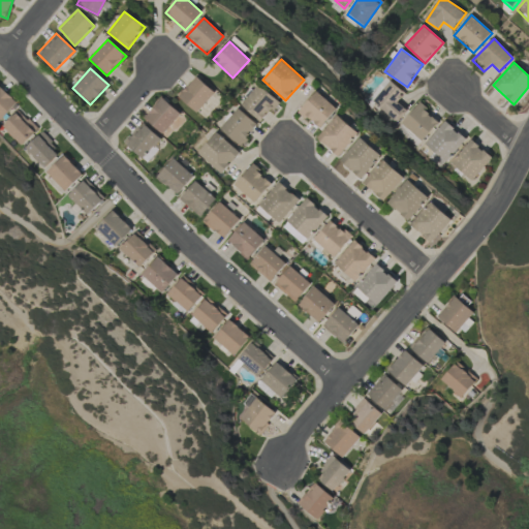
[(196,113),(214,92),(195,76),(178,96),(196,113)]
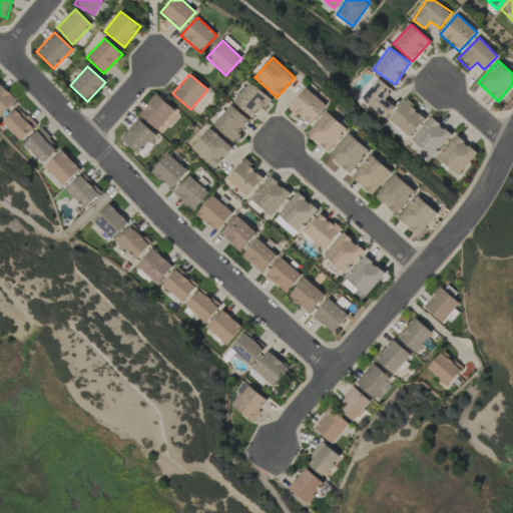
[(359,95),(382,118),(394,107),(385,98),(392,91),(378,77),(359,95)]
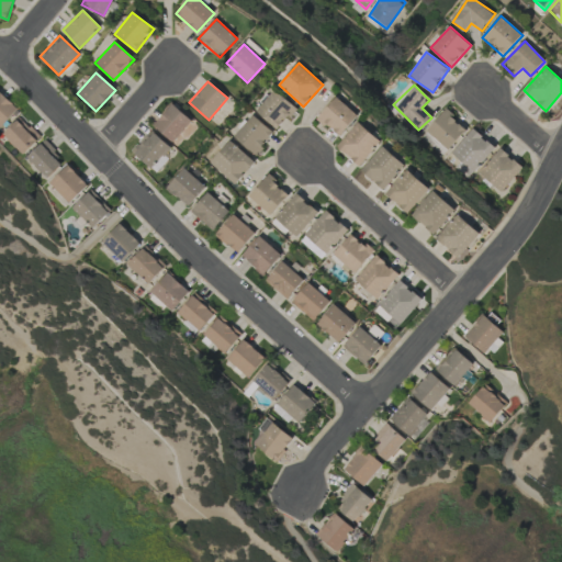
[(296,109),(276,90),(256,111),(278,130),(296,109)]
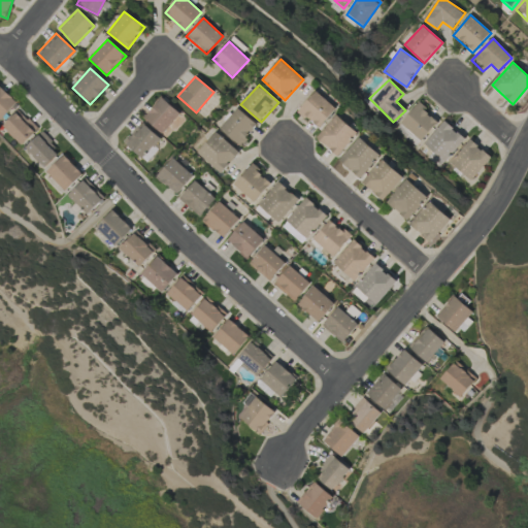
[(0,118),(2,120),(17,100),(0,87),(0,118)]
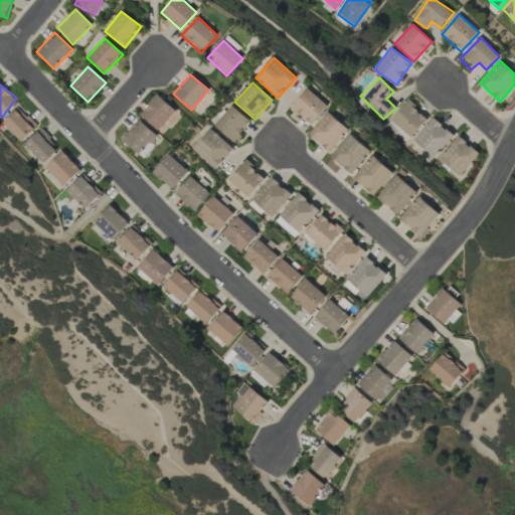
[(328,105),(308,89),(291,109),(311,126),(328,105)]
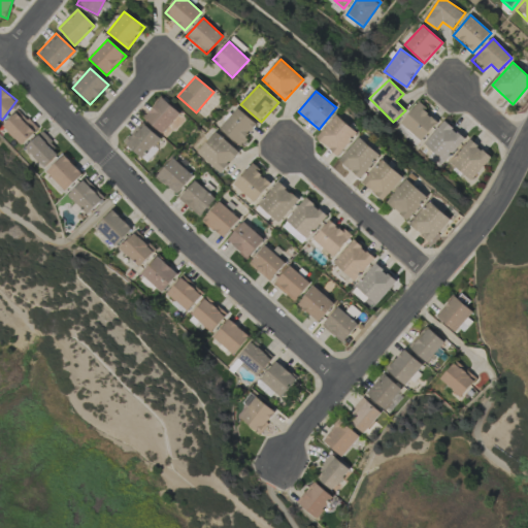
[(143,118),(161,134),(180,114),(162,97),(143,118)]
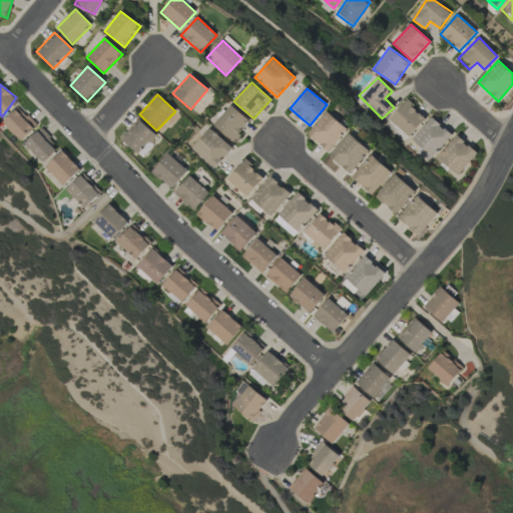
[(389,119),(408,137),(425,118),(406,100),(389,119)]
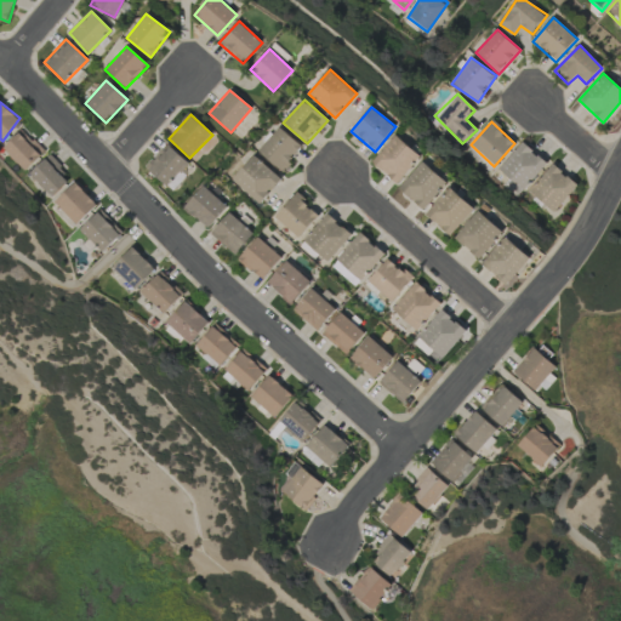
[(302,146),(278,126),(258,151),(283,171),(302,146)]
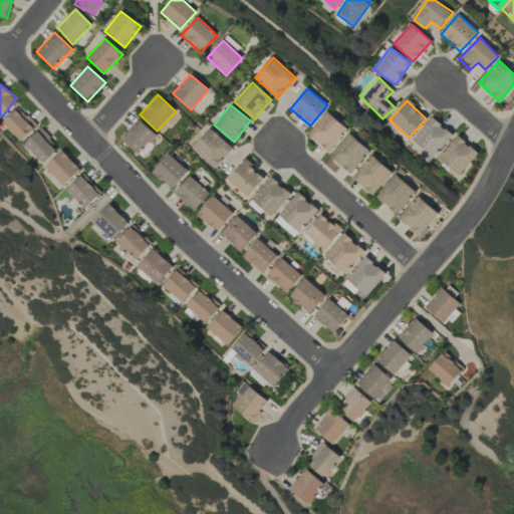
[(19,142),(36,126),(18,106),(1,122),(19,142)]
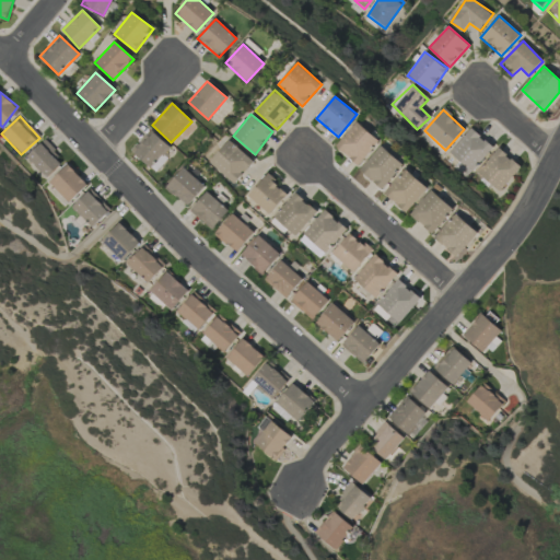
[(380,141),(358,121),(335,146),(357,165),(380,141)]
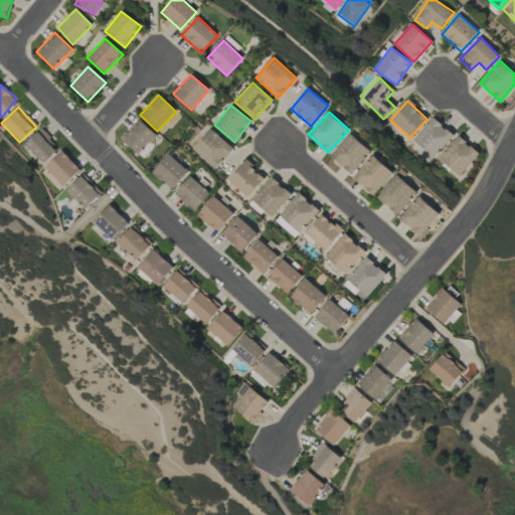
[(434,159),(454,136),(433,118),(413,141),(434,159)]
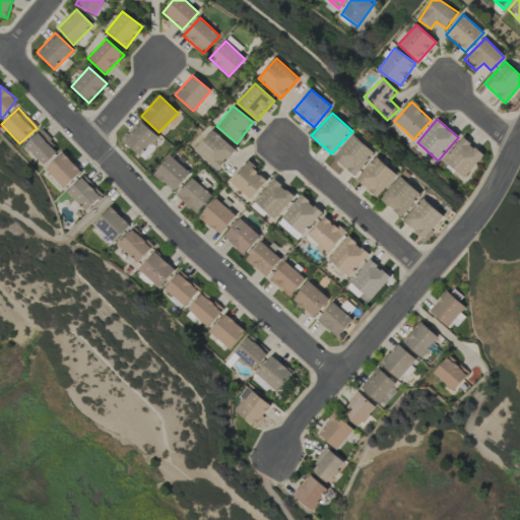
[(139,156),(157,136),(140,121),(123,141),(139,156)]
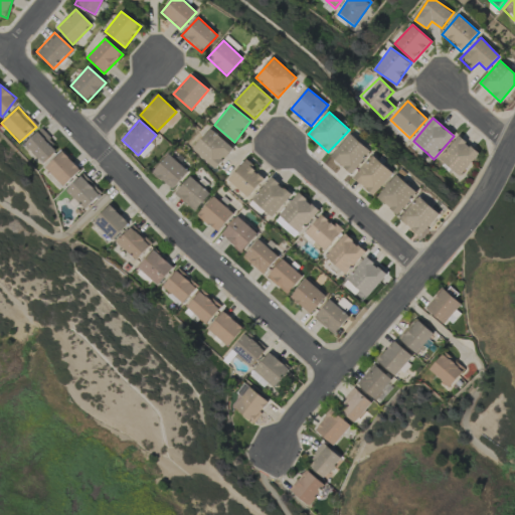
[(41,164),(57,149),(40,129),(23,144),(41,164)]
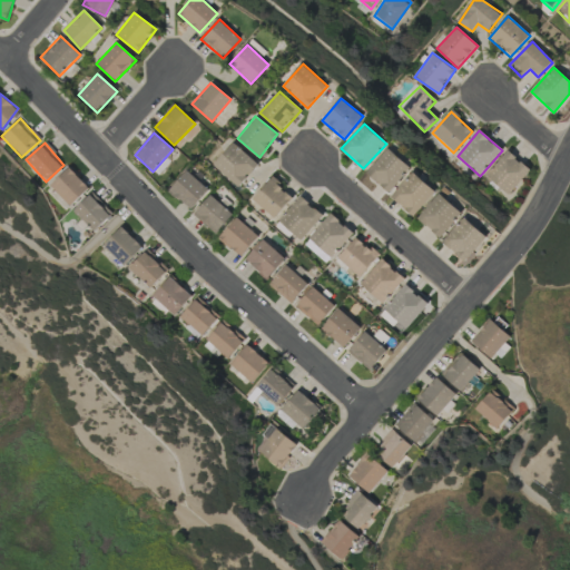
[(214,165),(238,187),(258,165),(234,143),(214,165)]
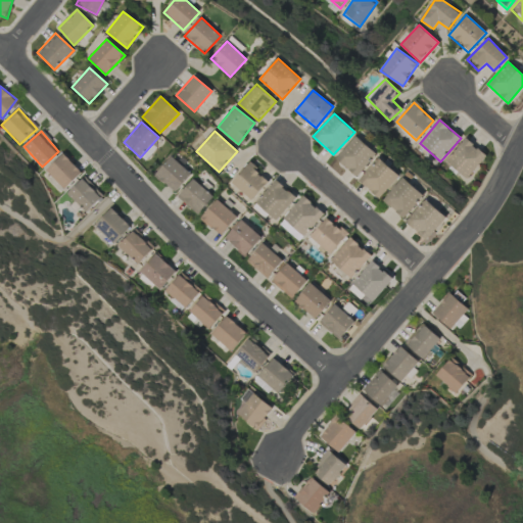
[(335,158),(355,177),(377,154),(357,136),(335,158)]
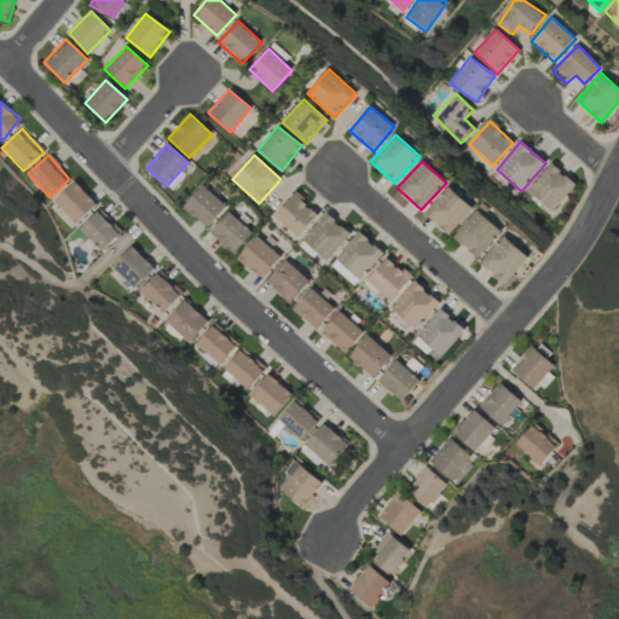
[(526,190),(550,212),(576,185),(551,163),(526,190)]
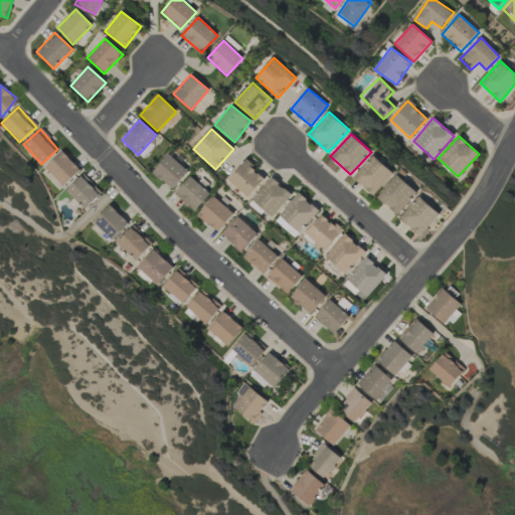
[(62,187),(80,170),(62,150),(44,167),(62,187)]
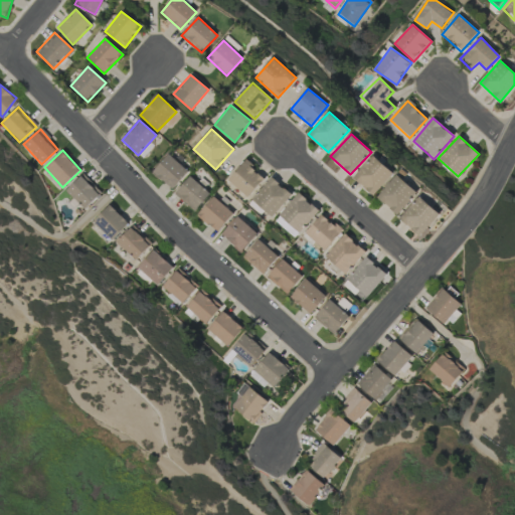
[(152,173),(173,190),(188,171),(168,154),(152,173)]
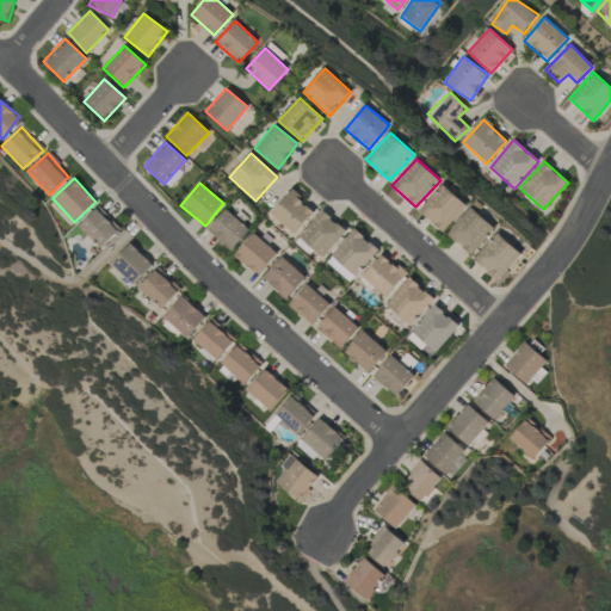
[(442,233),(467,205),(443,184),(418,210),(442,233)]
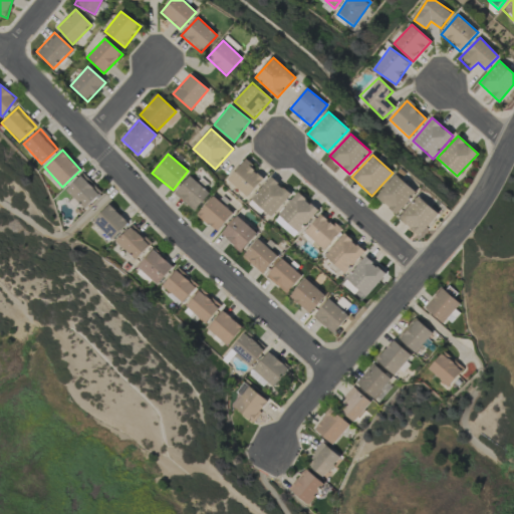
[(227,179),(247,197),(265,178),(245,160),(227,179)]
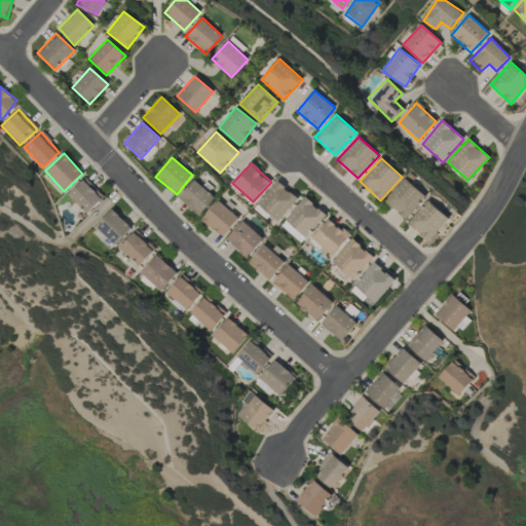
[(104,197),(85,178),(67,194),(85,214),(104,197)]
